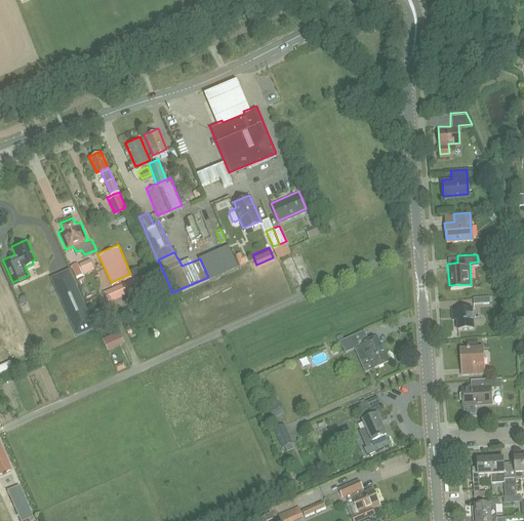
[(76,259),(70,263),(75,274),(81,271),(76,259)]
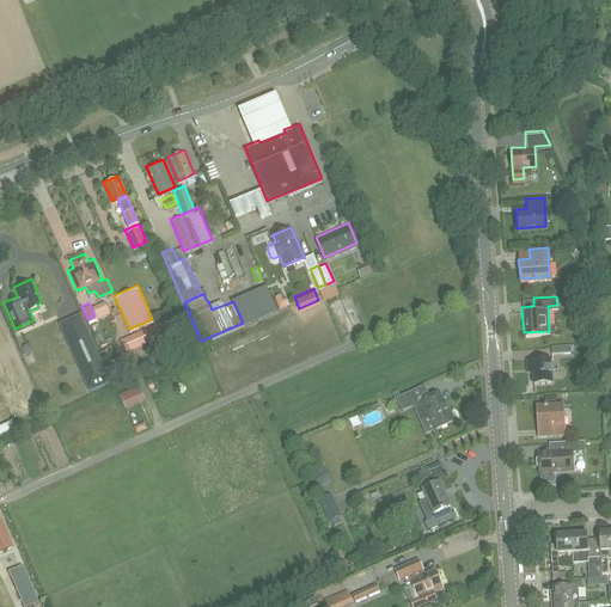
[(170,330),(164,317),(120,336),(126,349),(170,330)]
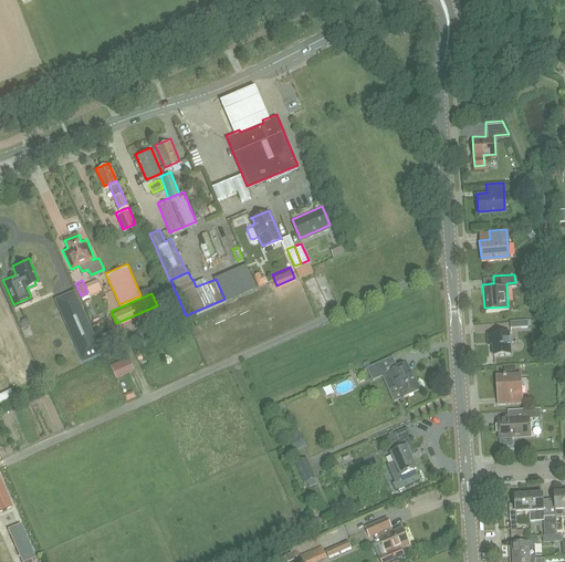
[(102,351),(80,301),(60,310),(82,360),(102,351)]
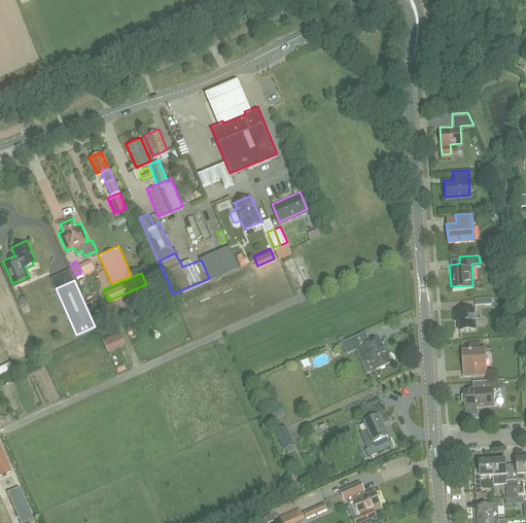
[(21,298),(18,299),(20,304),(28,301),(25,293),(20,295),(21,298)]
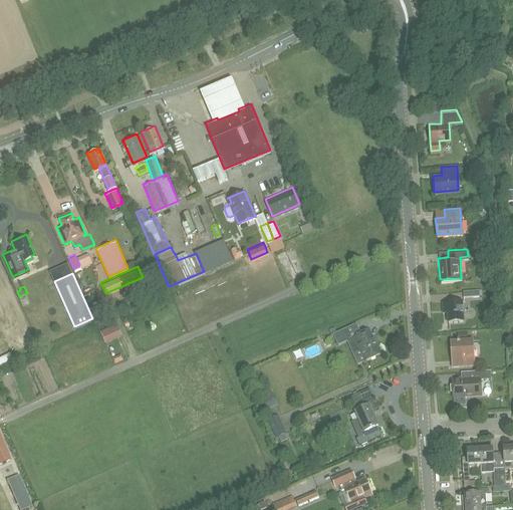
[(102,295),(90,301),(97,316),(109,310),(102,295)]
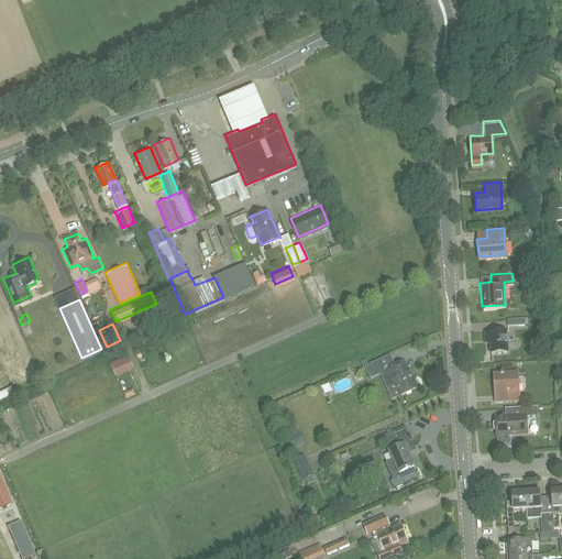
[(505,327),(483,328),(484,346),(489,346),(489,350),(506,349),(505,327)]
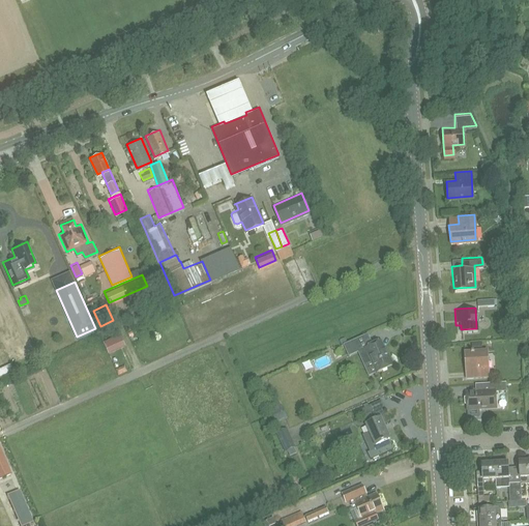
[(103,340),(108,351),(124,343),(119,331),(103,340)]
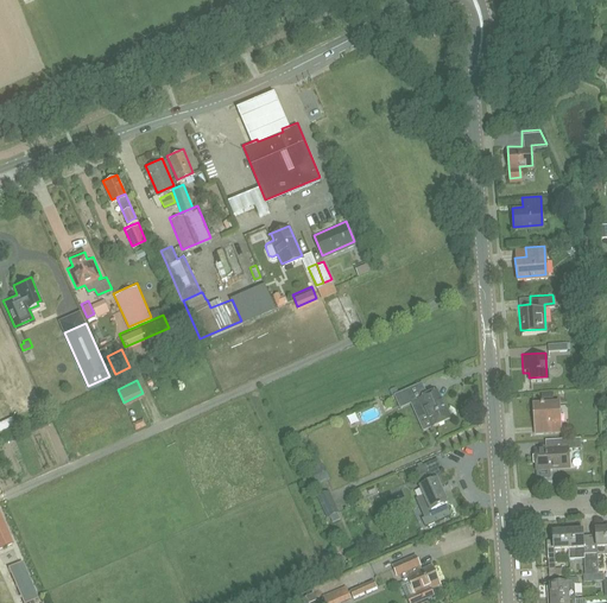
[(409,385),(393,392),(398,401),(413,395),(409,385)]
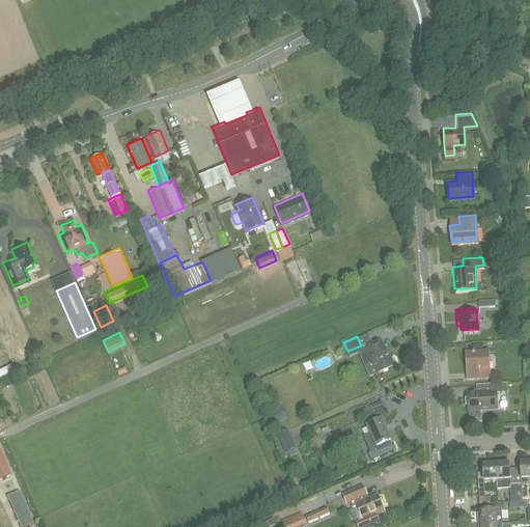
[(381,338),(361,348),(363,352),(362,353),(366,362),(371,359),(377,369),(393,362),(393,361),(394,359),(392,355),(390,355),(389,354),(388,354),(381,338)]
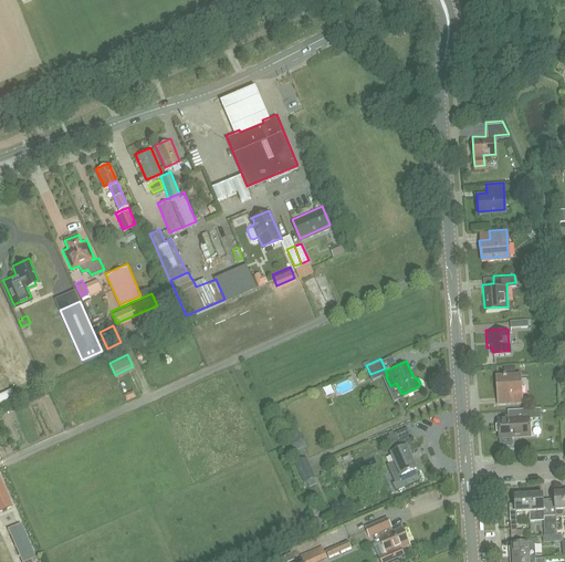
[(520,373),(494,374),(495,399),(521,398),(520,373)]
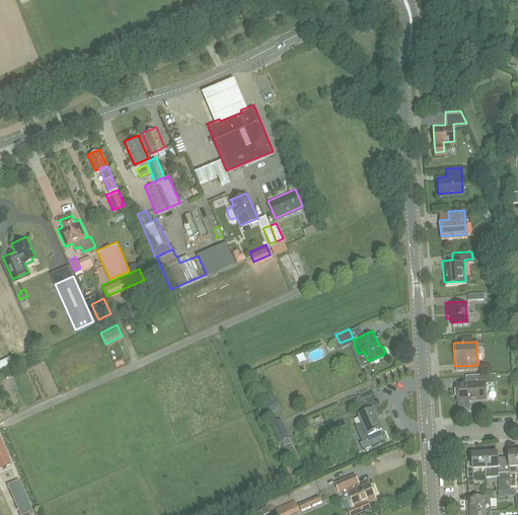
[(464,380),(455,381),(456,397),(476,396),(486,396),(485,381),(492,380),(492,372),(476,373),(476,380),(475,380),(464,380)]
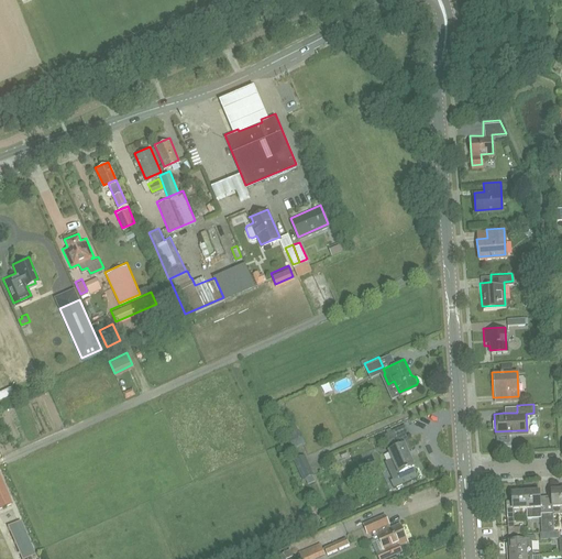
[(286,435),(283,437),(285,444),(289,441),(291,445),(304,439),(298,428),(297,428),(295,423),(288,426),(290,431),(286,434),(286,435)]
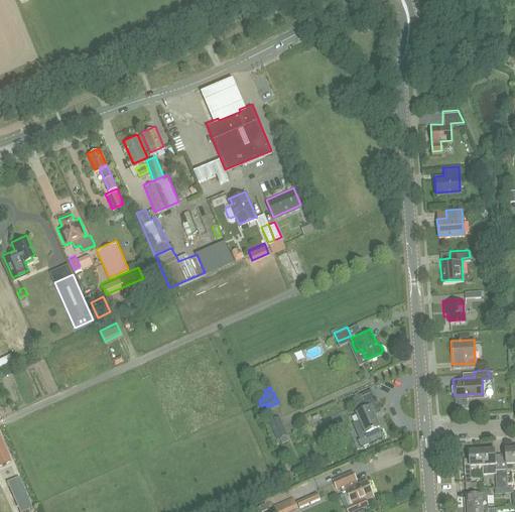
[(354,395),(351,396),(354,402),(359,400),(359,401),(362,408),(356,410),(359,417),(355,419),(354,421),(358,431),(361,432),(362,435),(357,437),(360,444),(383,434),(378,424),(373,411),(379,407),(371,395),(373,394),(370,387),(358,393),(357,391),(353,393),(354,395)]
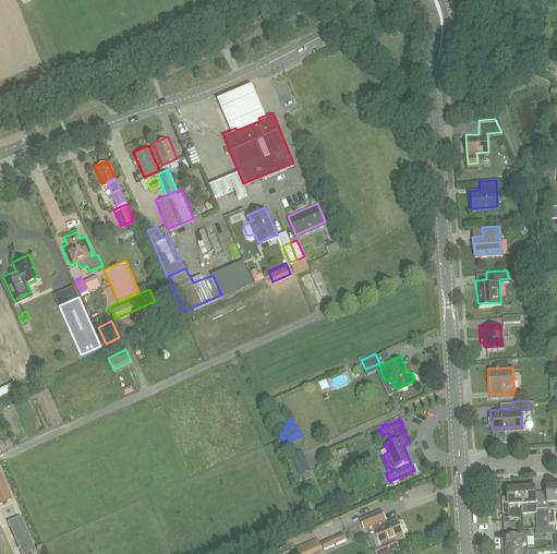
[(0,501),(10,496),(0,471),(0,501)]
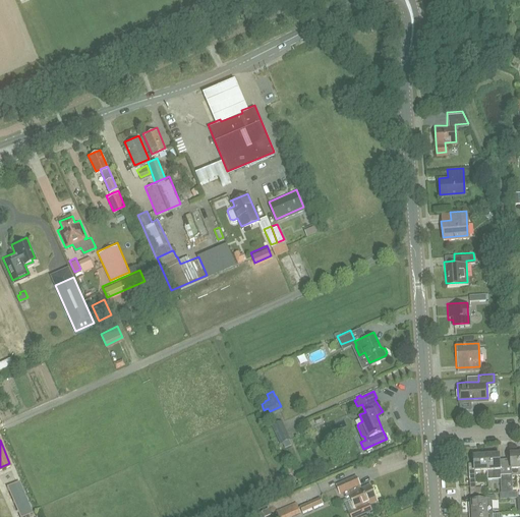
[(519,472),(519,449),(509,450),(510,466),(517,466),(517,472),(519,472)]
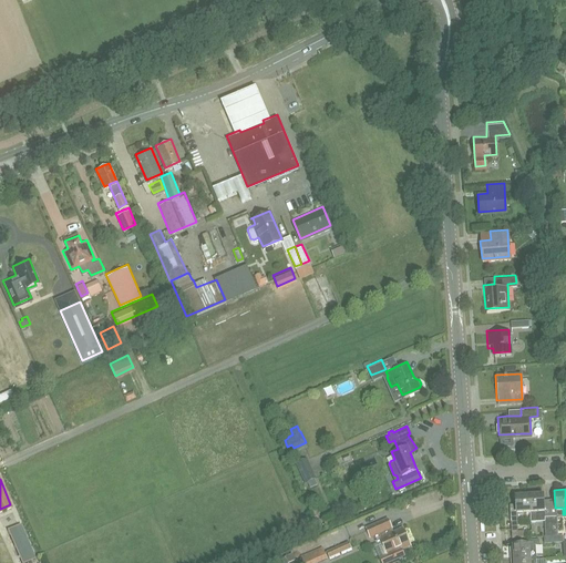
[(528,492),(530,510),(530,520),(536,519),(535,510),(543,509),(542,491),(528,492)]
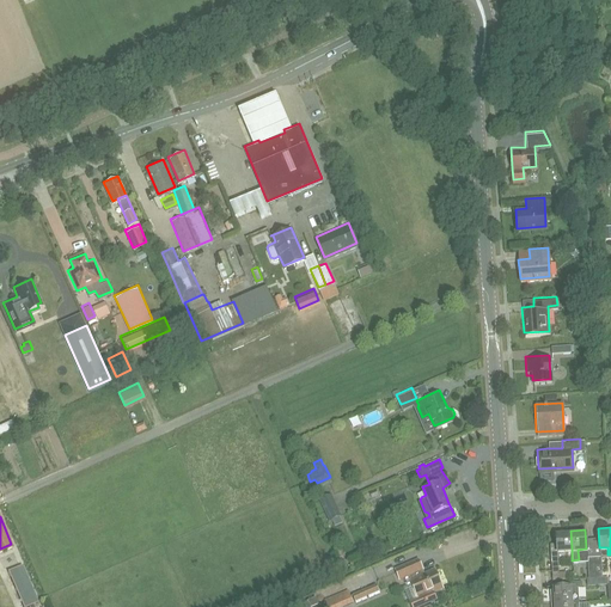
[(558,569),(557,551),(572,550),(570,531),(555,532),(556,540),(549,540),(550,558),(551,577),(564,576),(564,569),(558,569)]
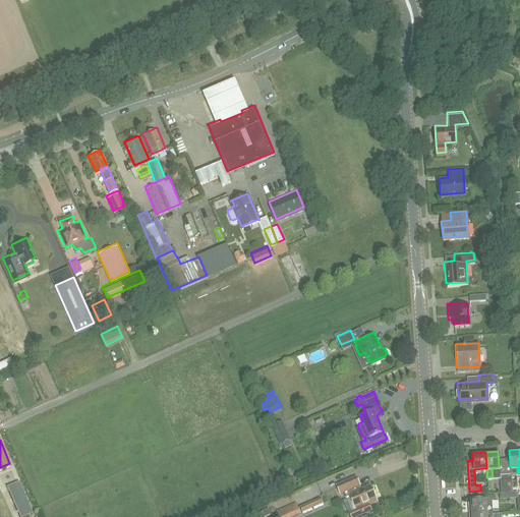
[(355,472),(335,481),(339,492),(348,487),(359,482),(355,472)]
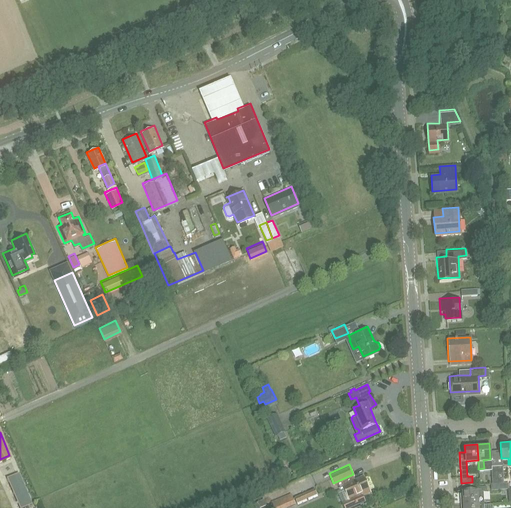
[(5,475),(19,506),(26,503),(13,472),(5,475)]
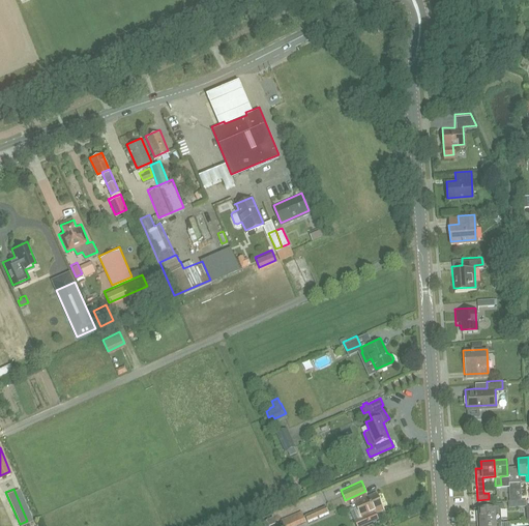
[(361,515),(353,518),(357,525),(378,517),(374,509),(382,505),(375,491),(368,494),(365,491),(354,496),(355,499),(354,500),(361,515)]
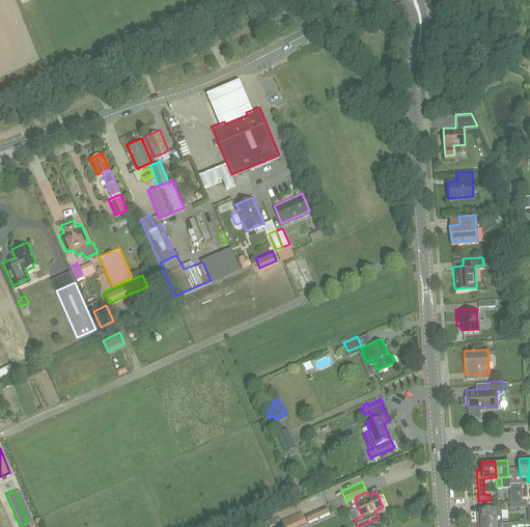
[(479,515),(480,522),(501,521),(501,507),(505,506),(504,500),(490,501),(490,506),(479,507),(479,509),(477,509),(477,516),(479,515)]
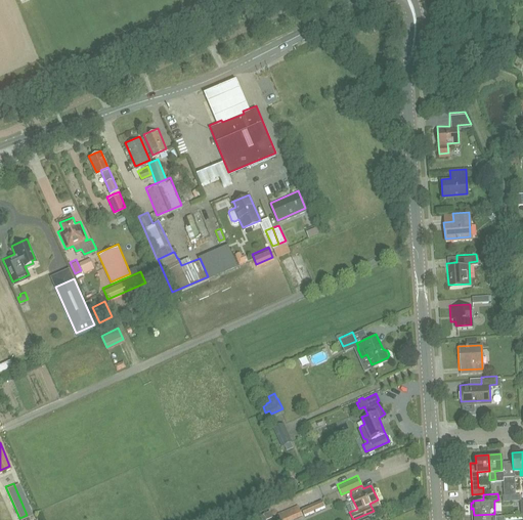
[(322,496),(301,506),(304,511),(324,503),(322,496)]
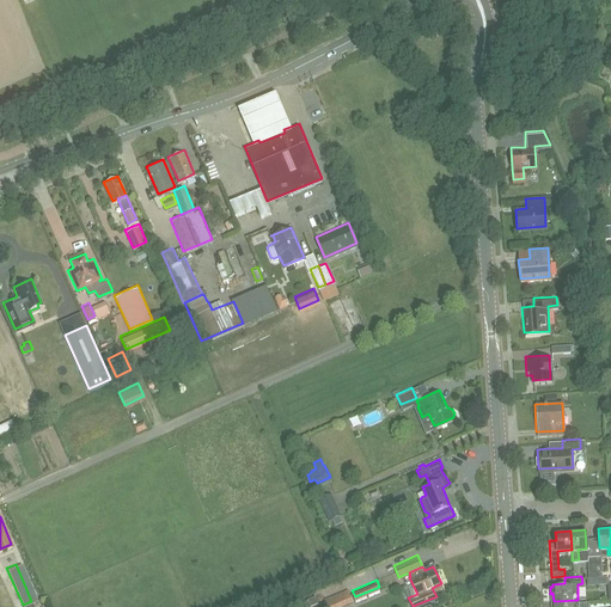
[(347,586),(324,595),(328,606),(333,606),(353,599),(347,586)]
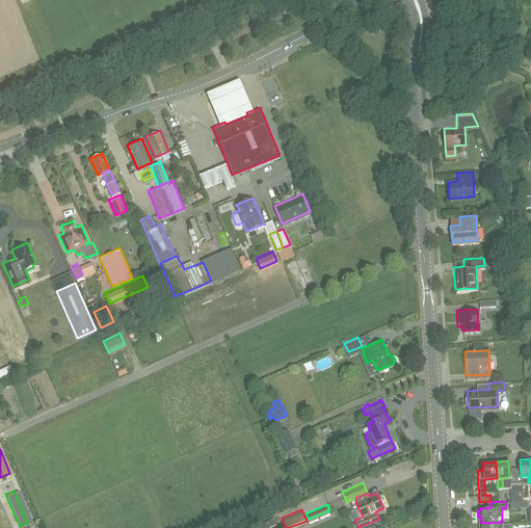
[(273,517),(266,520),(269,526),(275,523),(273,517)]
